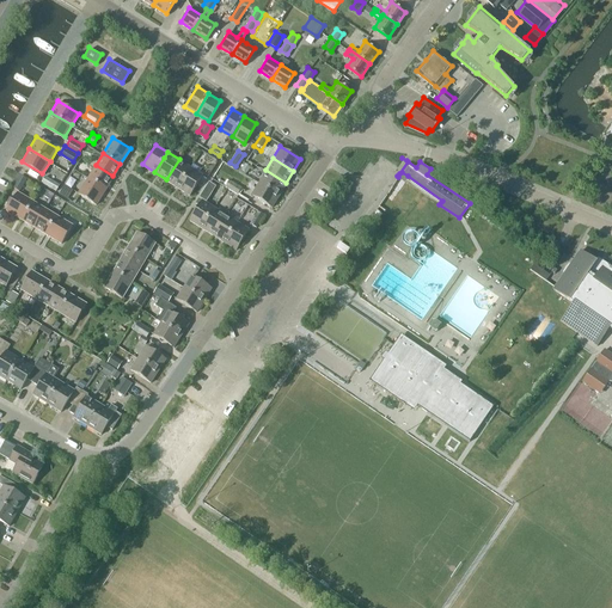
[(178,186),(190,166),(179,159),(166,179),(178,186)]
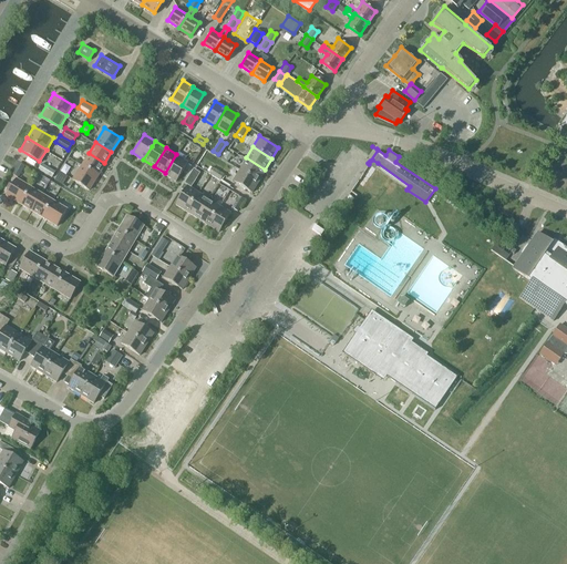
[(104,163),(89,153),(82,149),(79,155),(84,159),(81,163),(98,174),(104,163)]
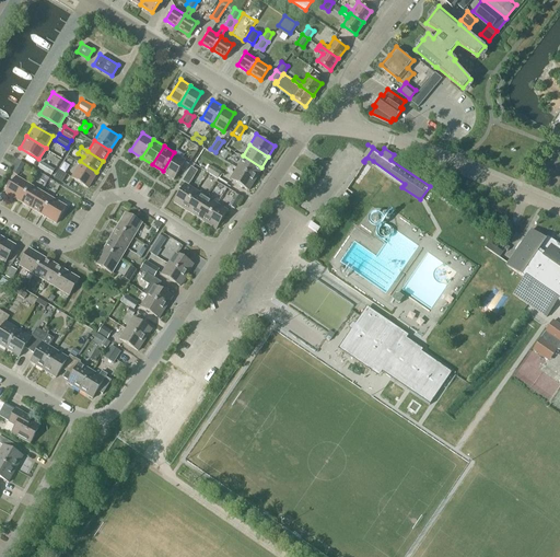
[(174,152),(163,171),(173,177),(185,159),(174,152)]
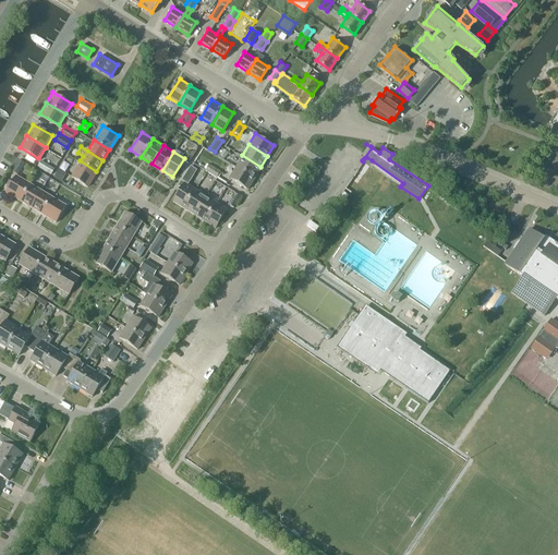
[(254,177),(261,167),(242,155),(235,166),(254,177)]
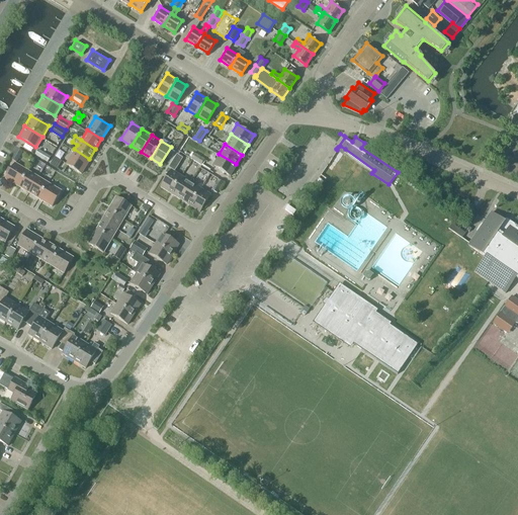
[(16,160),(22,150),(16,147),(10,157),(16,160)]
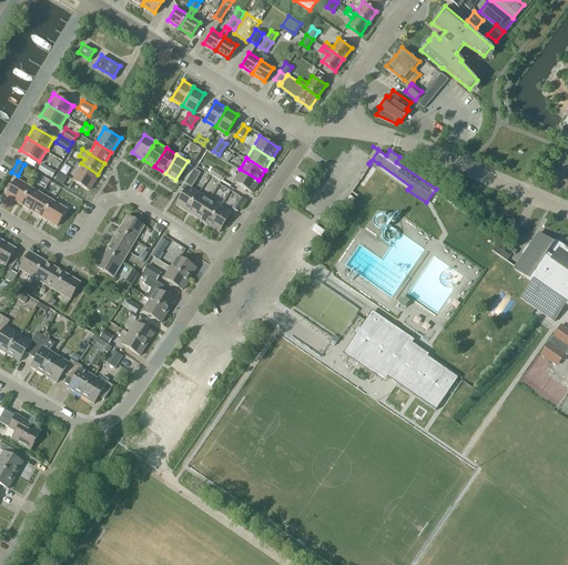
[(41,161),(38,167),(52,175),(56,170),(41,161)]
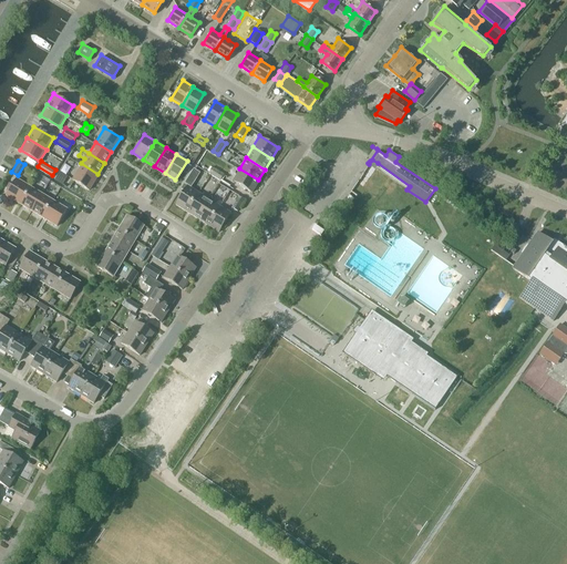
[(89,188),(98,174),(81,163),(72,177),(89,188)]
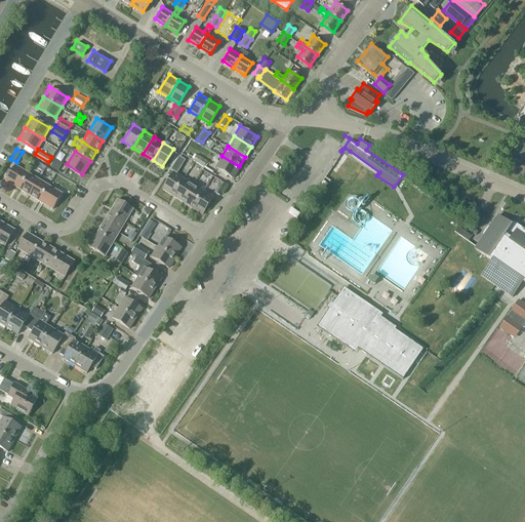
[(203,165),(206,159),(196,153),(192,159),(203,165)]
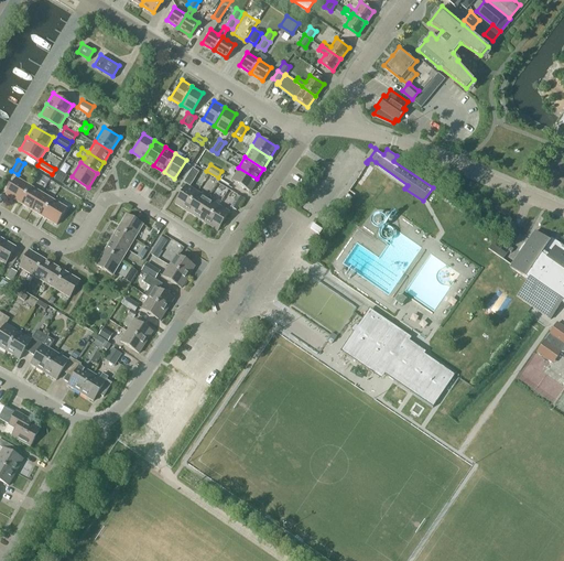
[(199,169),(192,165),(183,180),(190,184),(199,169)]
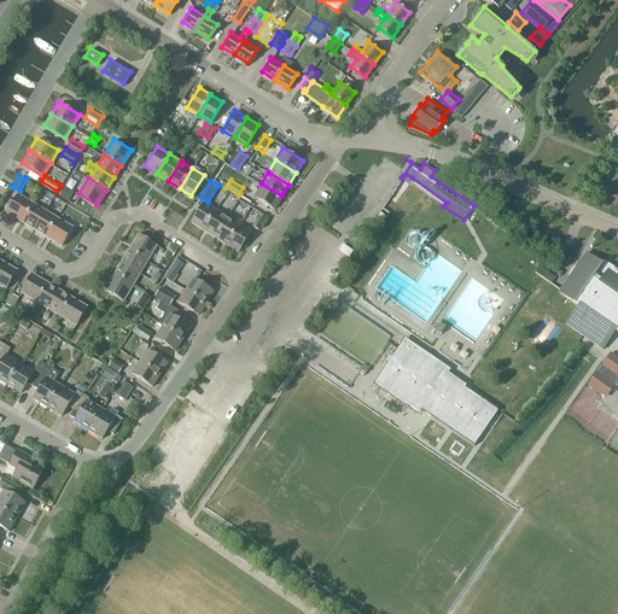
[(274,208),(281,196),(261,183),(254,196),(274,208)]
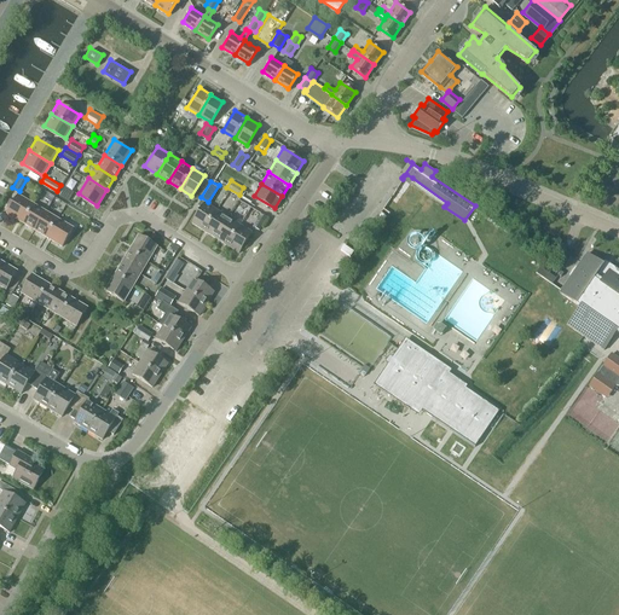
[(64,185),(59,192),(68,198),(73,190),(64,185)]
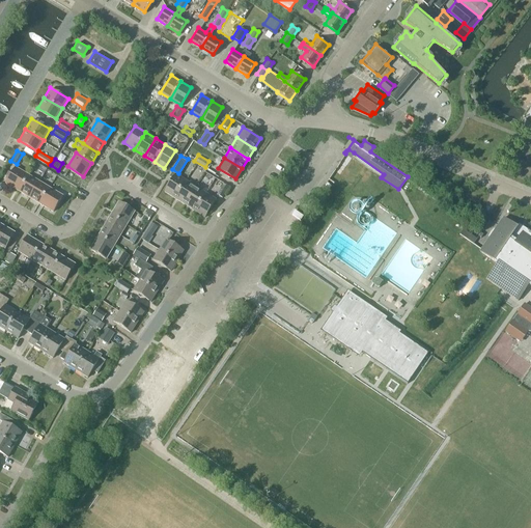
[(19,189),(28,174),(15,166),(5,181),(19,189)]
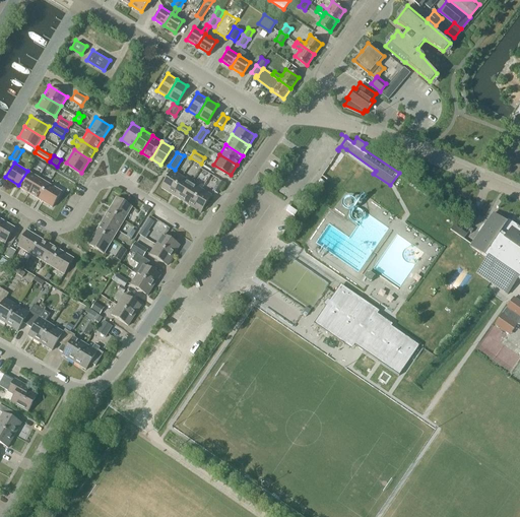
[(171,192),(182,175),(172,169),(160,186),(171,192)]
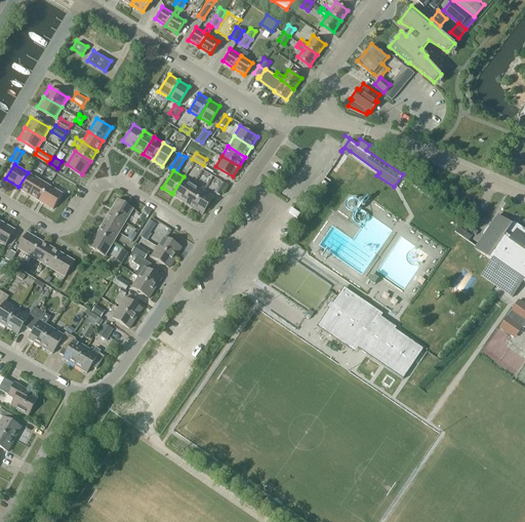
[(29,193),(38,177),(28,172),(18,187),(29,193)]
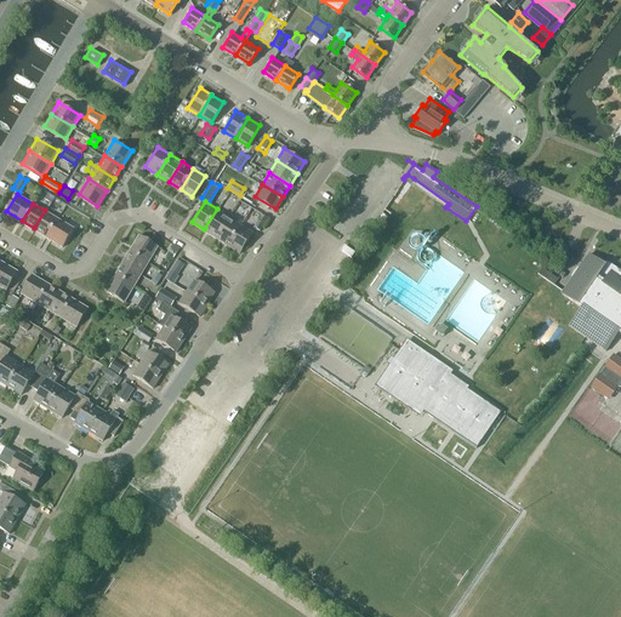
[(216,238),(228,217),(217,209),(204,229),(216,238)]
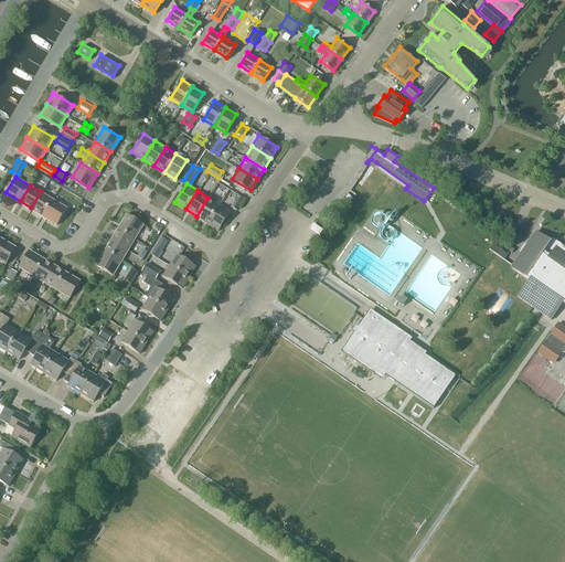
[(41,214),(51,198),(41,191),(31,208),(41,214)]
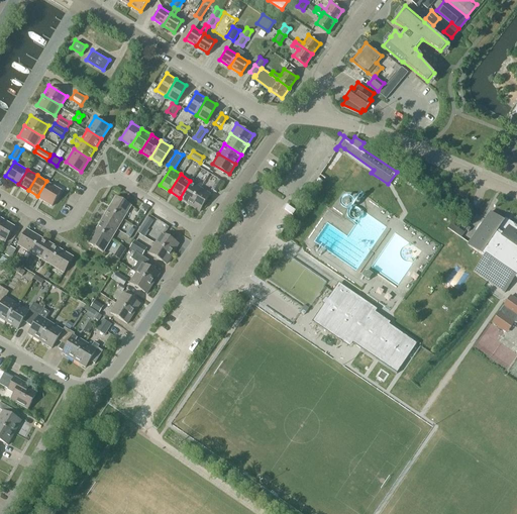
[(217,177),(211,187),(216,191),(222,181),(217,177)]
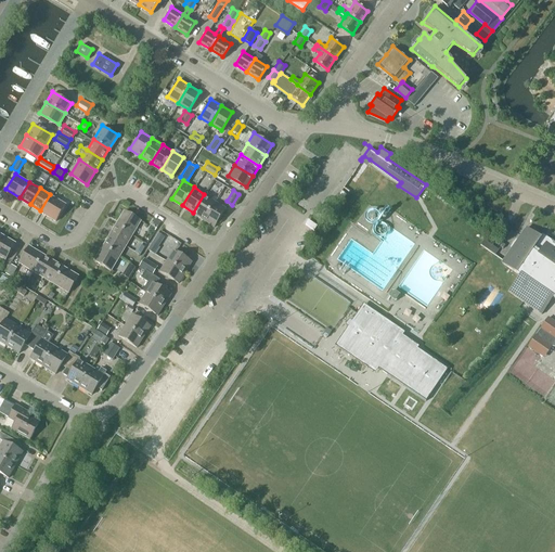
[(50,194),(40,210),(54,219),(64,203),(50,194)]
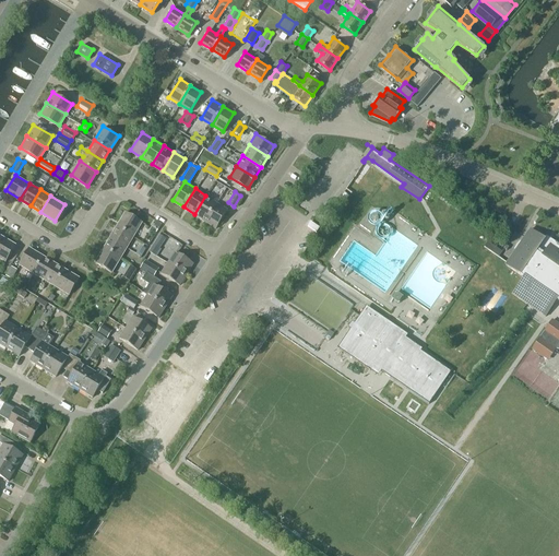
[(204,221),(216,202),(205,196),(194,214),(204,221)]
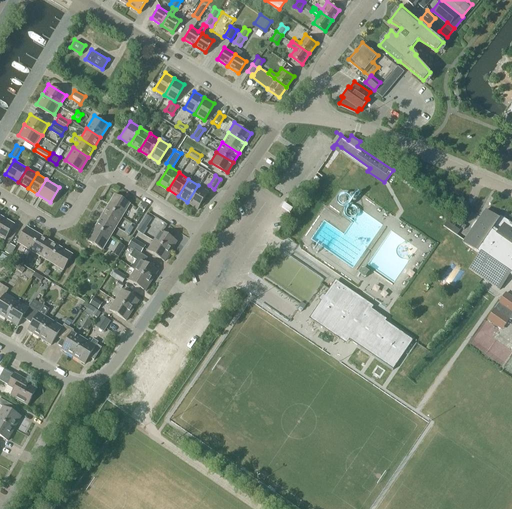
[(198,185),(187,202),(197,208),(208,191),(198,185)]
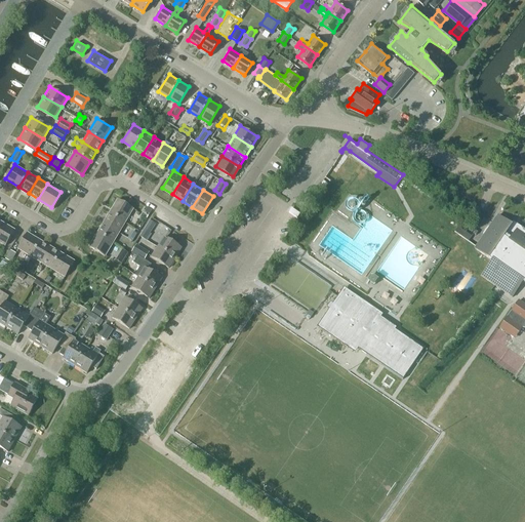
[(109,211),(124,221),(132,206),(117,198),(109,211)]
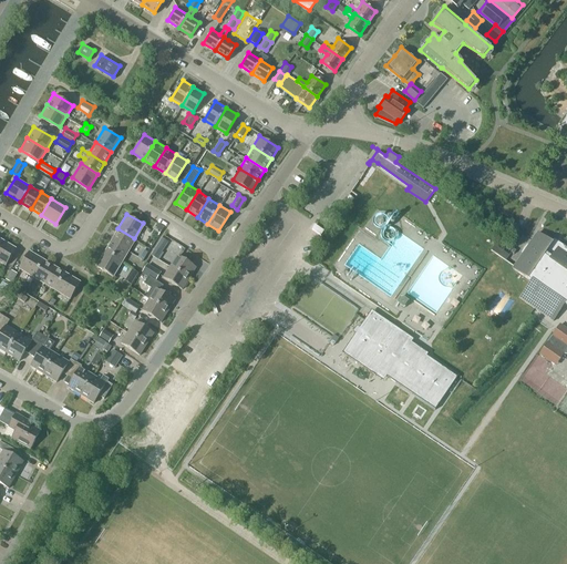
[(127,249),(134,238),(117,228),(111,239),(127,249)]
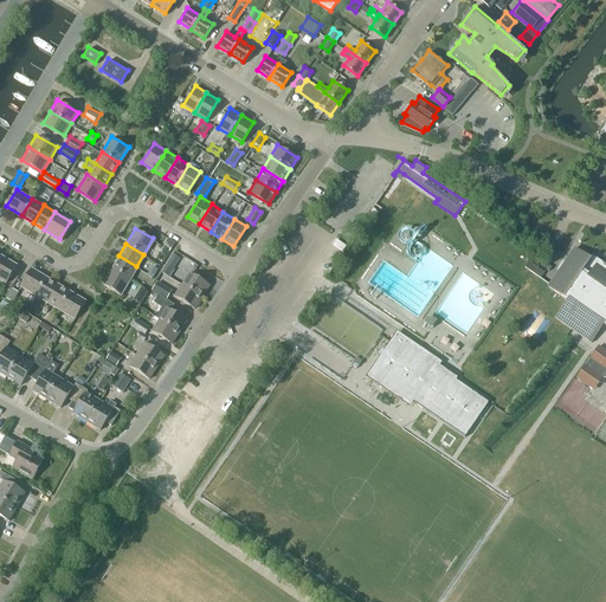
[(590,257),(573,246),(563,260),(562,259),(556,266),(558,267),(547,284),(566,297),(554,315),(590,341),(603,323),(605,325),(605,264),(591,253),(590,257)]
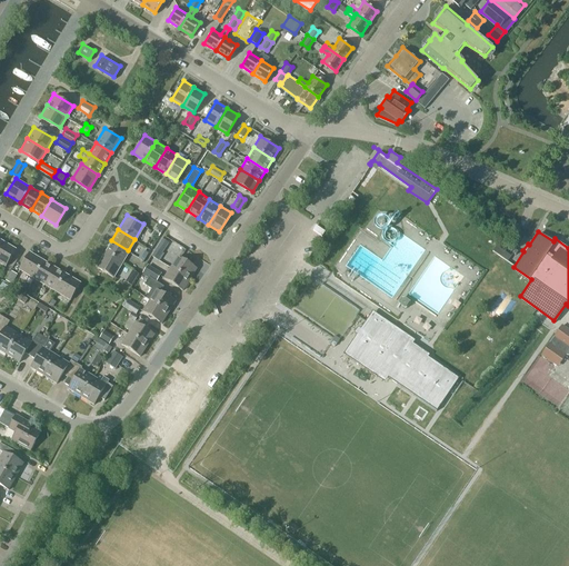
[(168,240),(162,237),(156,246),(161,249),(168,240)]
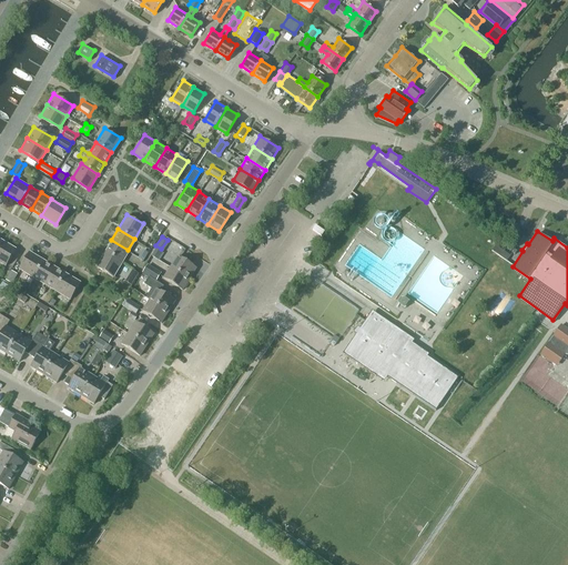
[(1,239),(0,239),(0,260),(6,264),(16,248),(1,239)]
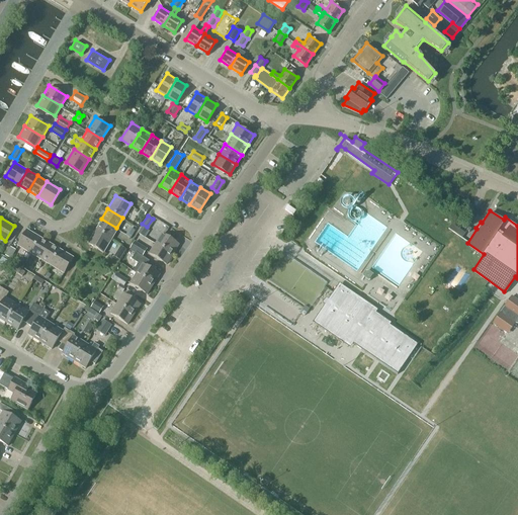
[(110,237),(116,228),(101,219),(96,229),(110,237)]
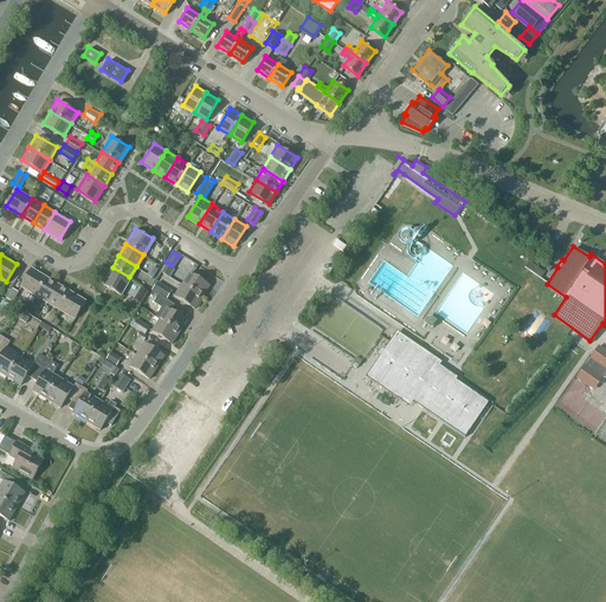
[(152,264),(147,272),(153,274),(158,266),(152,264)]
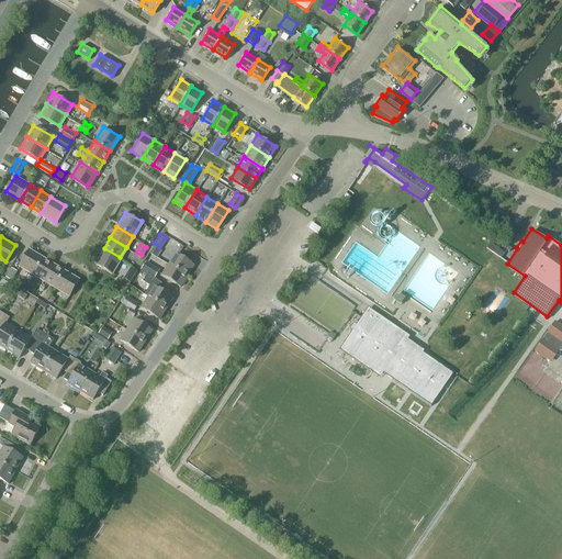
[(33,272),(43,256),(29,247),(19,264),(33,272)]
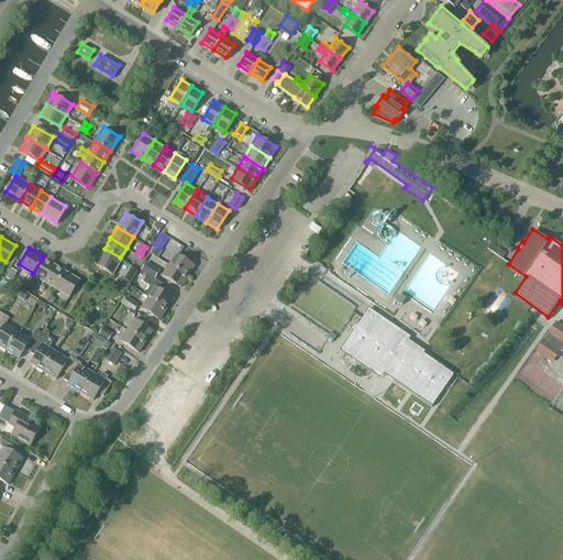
[(112,273),(120,257),(105,249),(96,263),(112,273)]
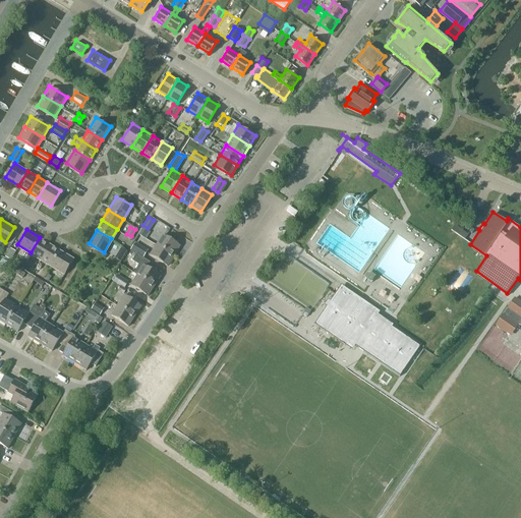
[(156,243),(173,254),(179,244),(163,233),(156,243)]
